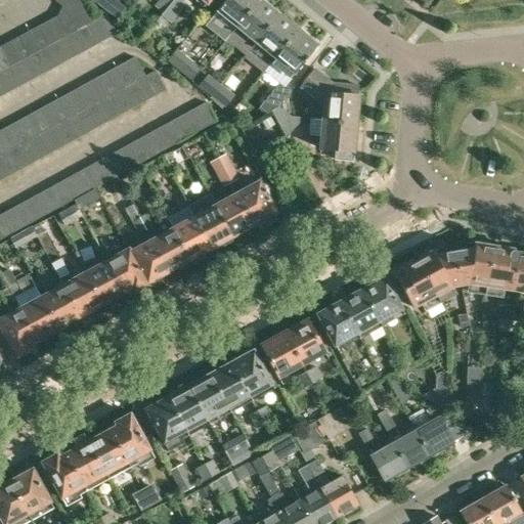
[(100,16),(87,0),(71,0),(62,6),(57,15),(68,34),(78,29),(87,24),(96,18),(100,16)]
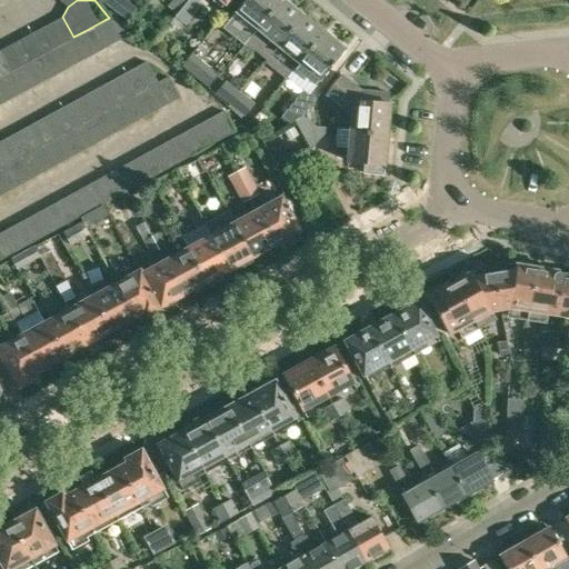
[(128,23),(138,11),(125,0),(106,0),(103,3),(128,23)]
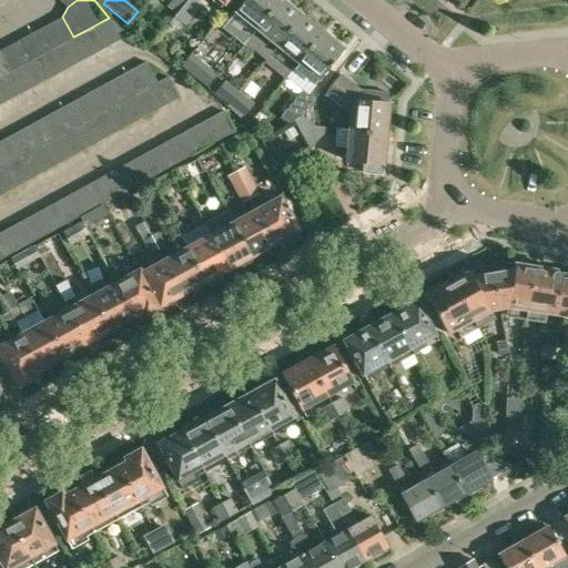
[(170,0),(166,6),(179,16),(190,0),(170,0)]
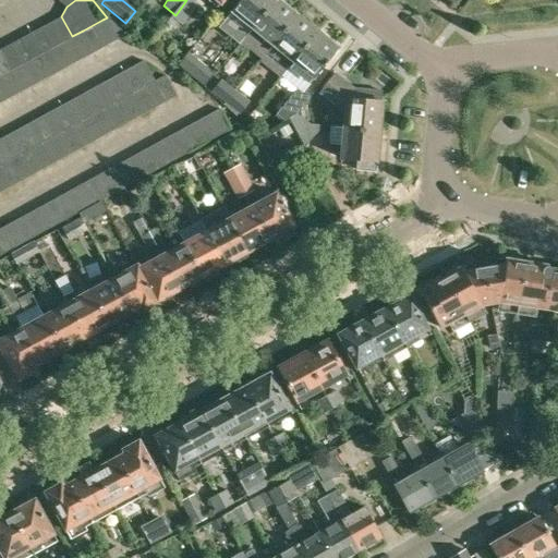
[(186,0),(176,15),(168,23),(174,28),(180,22),(182,24),(198,3),(194,0),(186,0)]
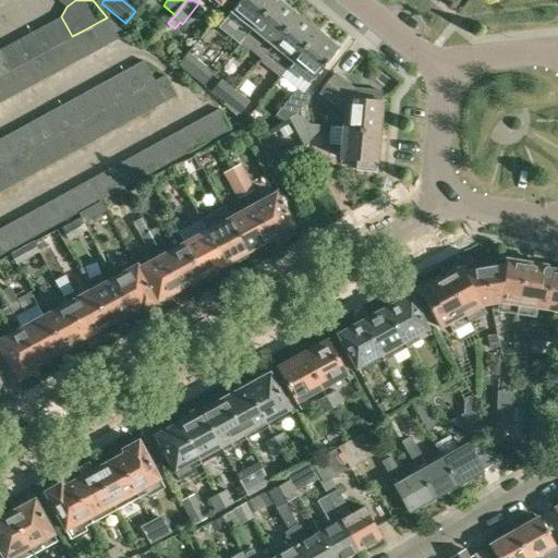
[(204,0),(216,10),(223,0),(204,0)]
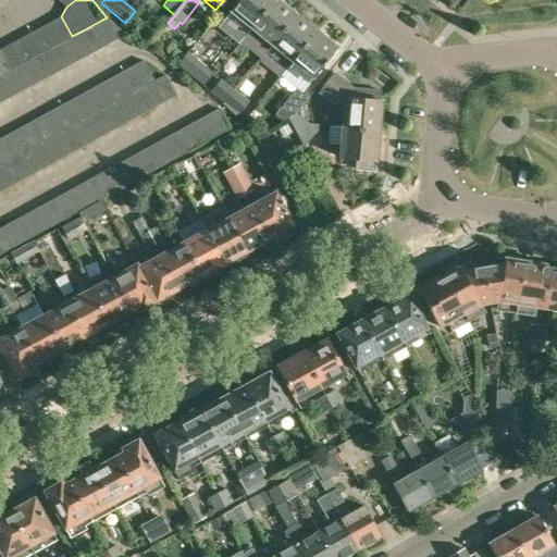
[(239,0),(226,16),(247,33),(248,34),(275,0),(239,0)]
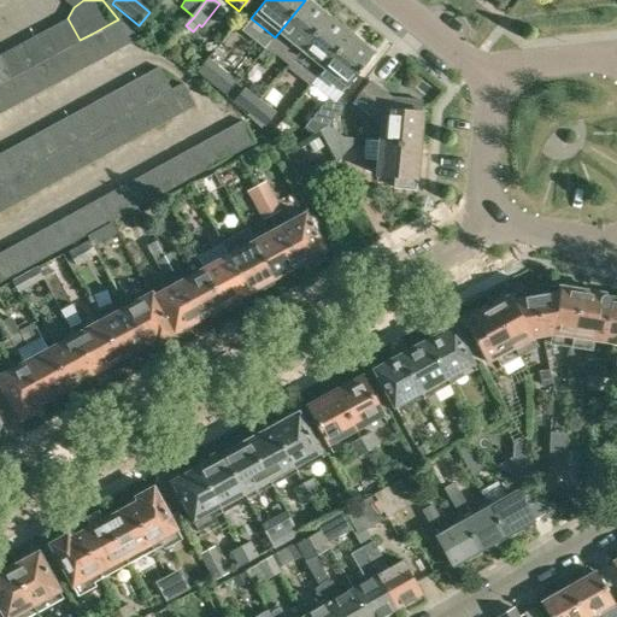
[(309,0),(305,0),(275,37),(298,56),(329,17),(328,16),(309,0)]
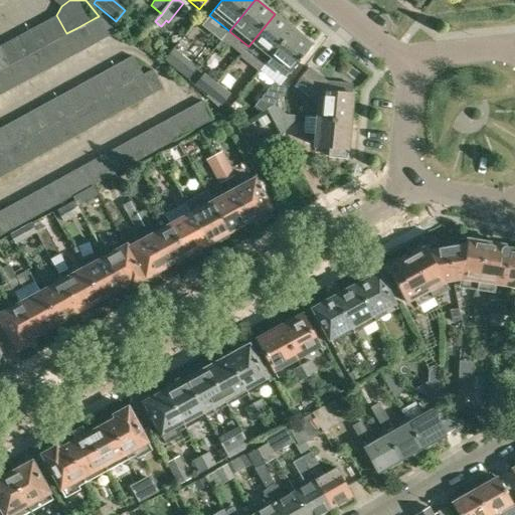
[(105,13),(99,16),(95,18),(106,38),(115,32),(105,13)]
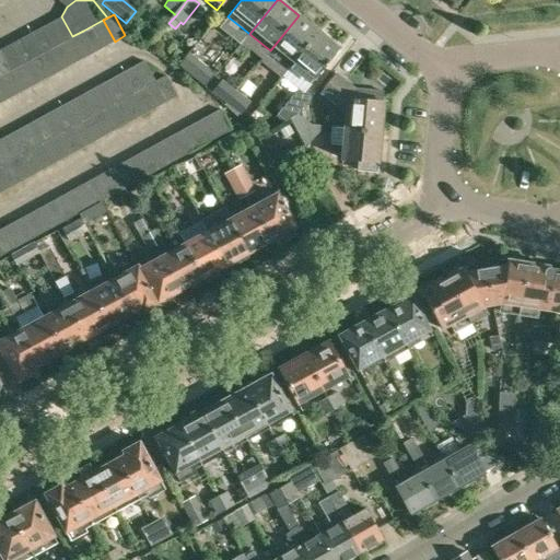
[(270,50),(290,67),(319,32),(299,15),(270,50)]
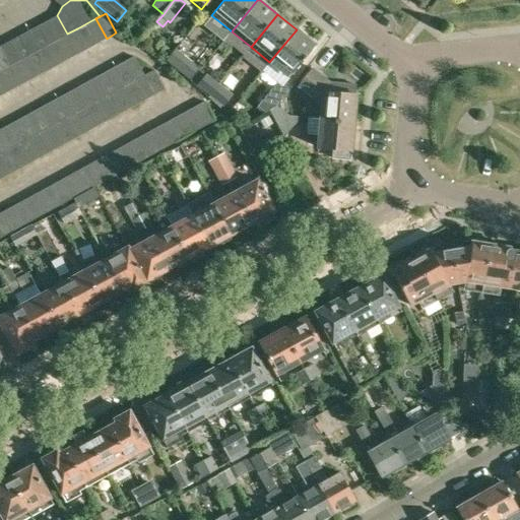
[(67,34),(57,15),(48,20),(58,40),(67,34)]
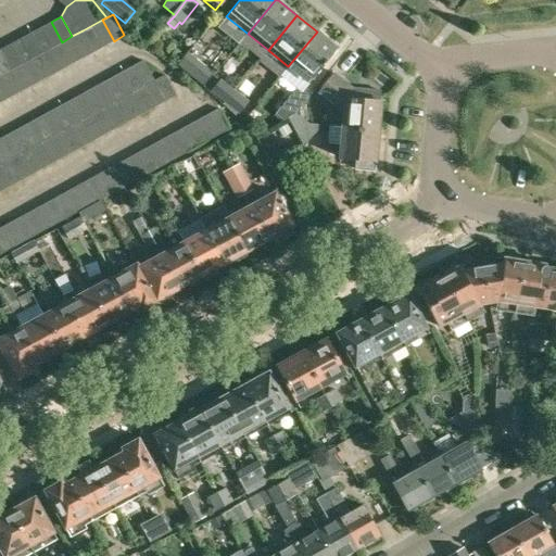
[(114,41),(102,20),(92,25),(103,47),(114,41)]
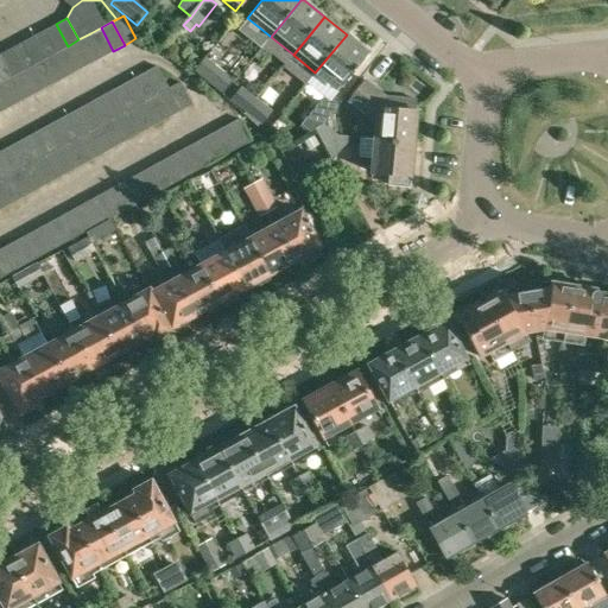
[(68,46),(56,24),(44,30),(56,52),(68,46)]
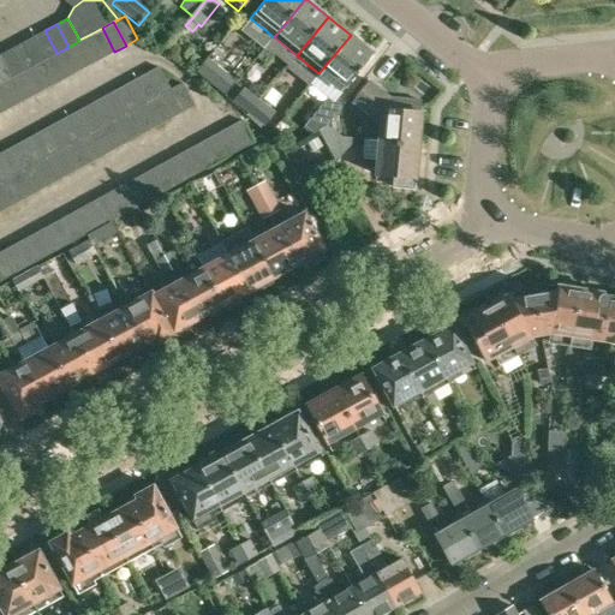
[(114,52),(102,28),(91,34),(103,58),(114,52)]
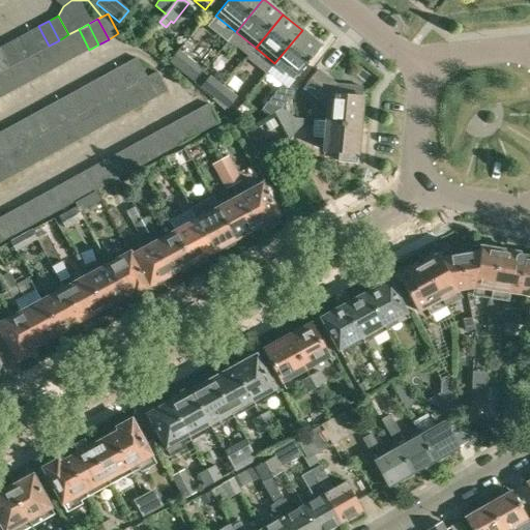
[(49,46),(38,26),(29,31),(39,51),(49,46)]
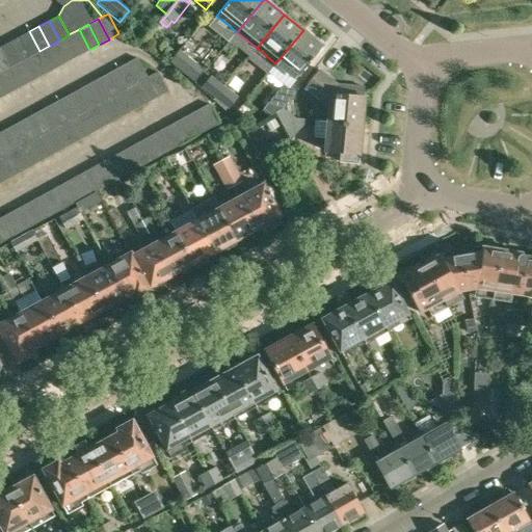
[(89,50),(79,29),(69,34),(79,55),(89,50)]
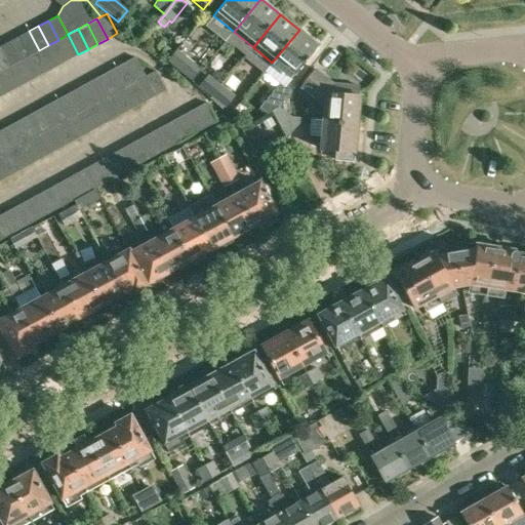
[(299,30),(272,63),(291,79),(293,80),(320,46),(299,30)]
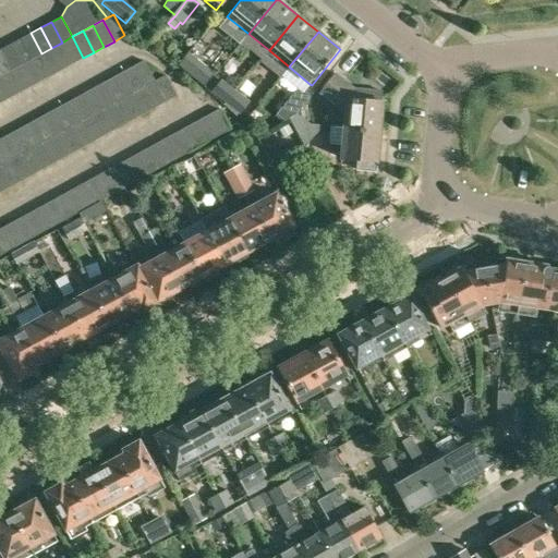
[(32,59),(41,53),(31,33),(21,38),(32,59)]
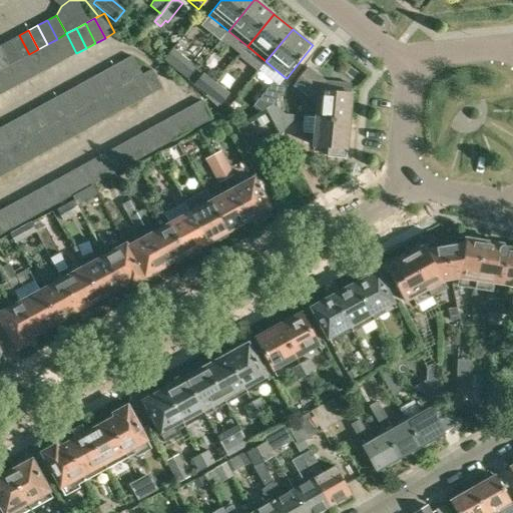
[(76,53),(66,33),(57,39),(67,58),(76,53)]
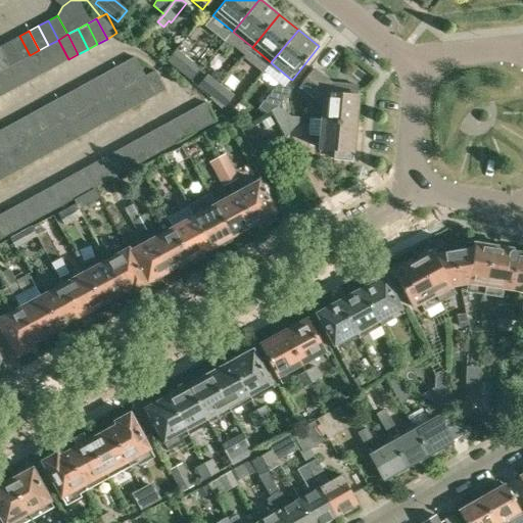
[(19,60),(30,55),(19,36),(9,41),(19,60)]
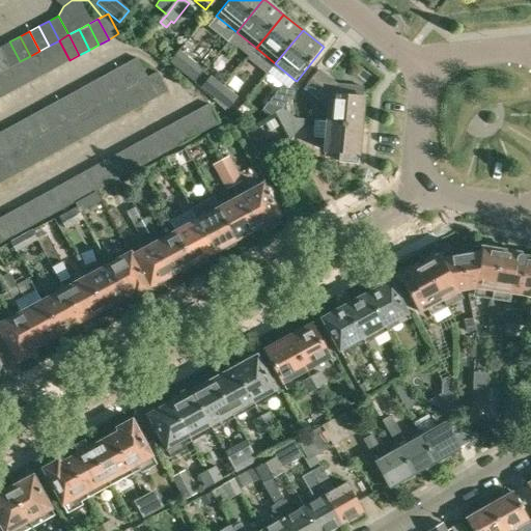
[(70,60),(59,40),(49,46),(60,65),(70,60)]
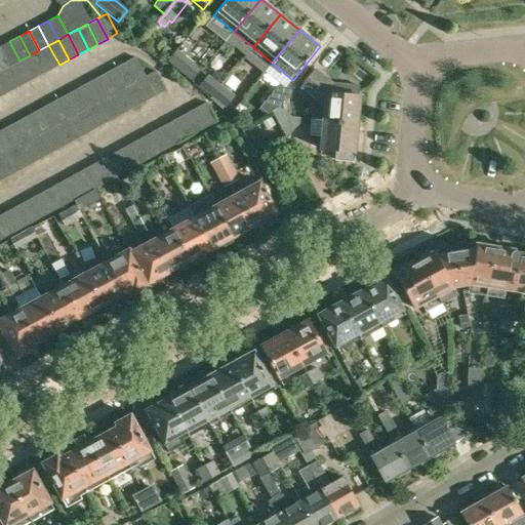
[(226,55),(233,45),(226,40),(225,41),(218,49),(226,55)]
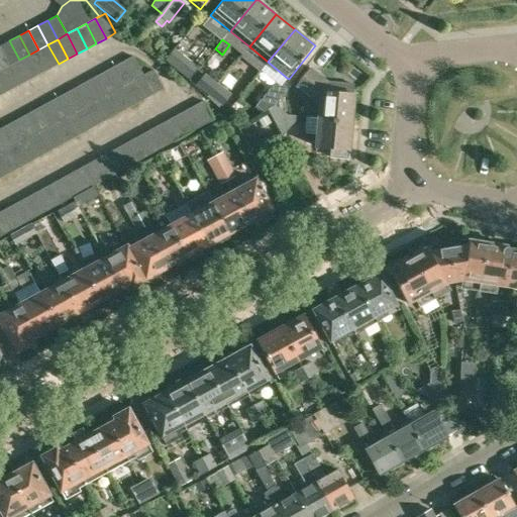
[(19,60),(9,40),(0,44),(0,45),(10,65),(19,60)]
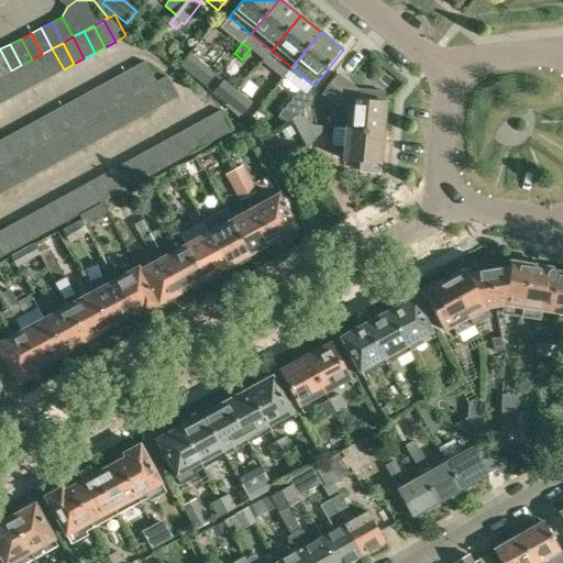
[(64,69),(52,48),(42,54),(53,75),(64,69)]
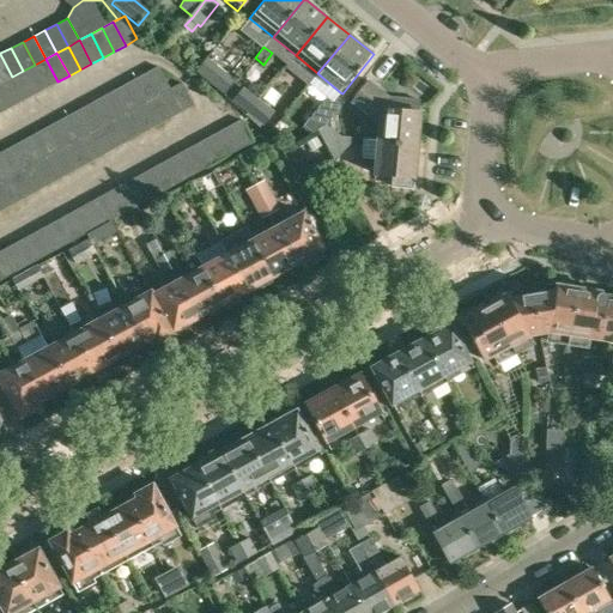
[(12,77),(0,54),(0,82),(0,83),(12,77)]
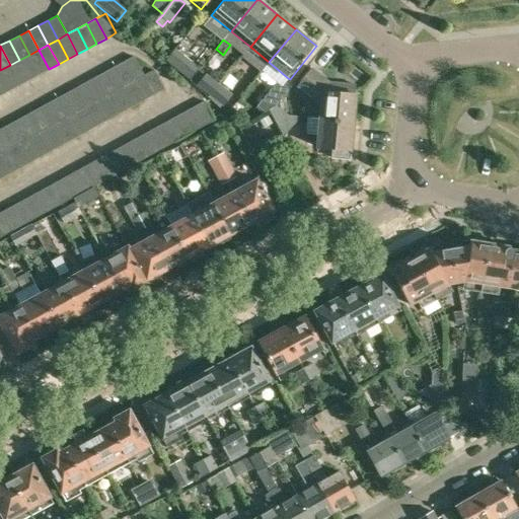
[(49,69),(39,50),(29,55),(40,74),(49,69)]
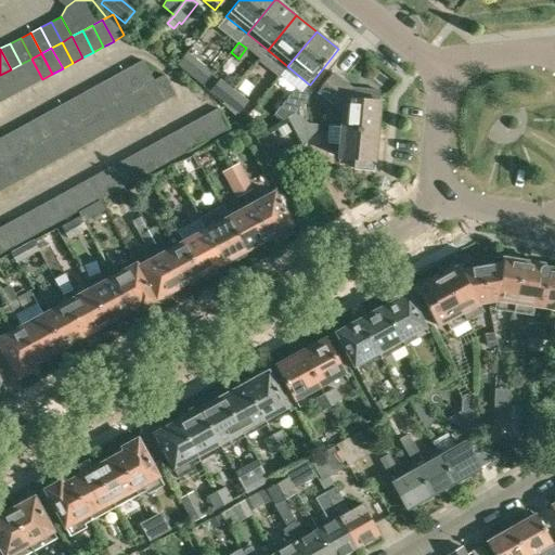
[(42,79),(31,59),(21,64),(31,85),(42,79)]
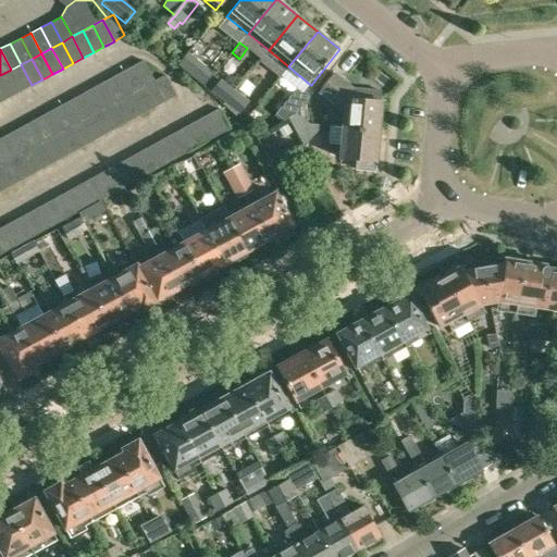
[(155,81),(144,60),(133,65),(144,86),(155,81)]
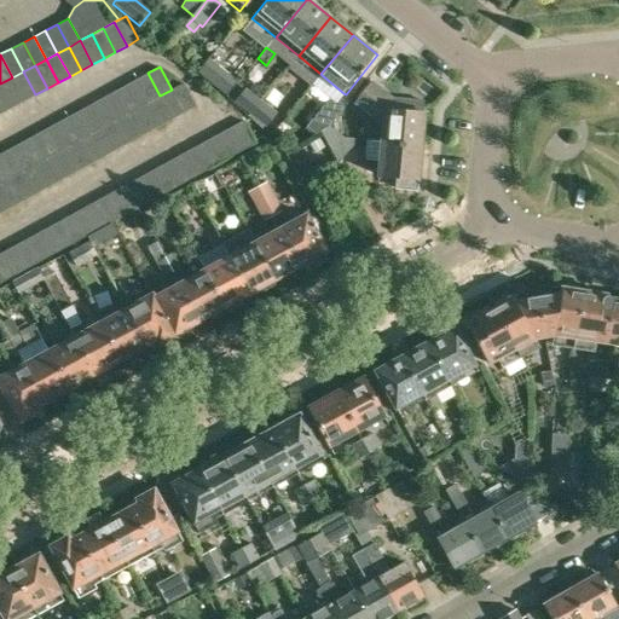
[(35,94),(23,71),(12,77),(24,100),(35,94)]
